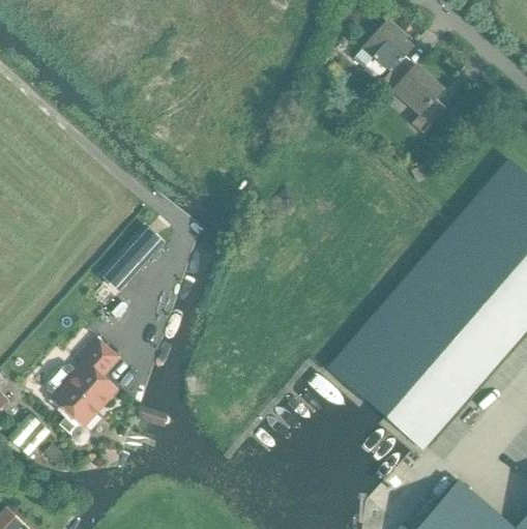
[(372,13),(358,2),(348,15),(361,26),(372,13)]
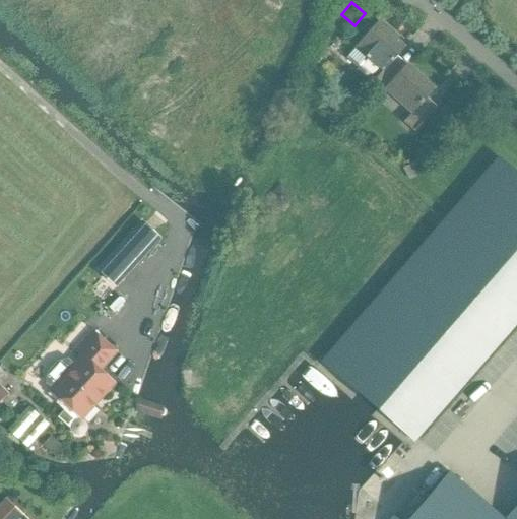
[(386,89),(404,68),(395,60),(406,47),(379,22),(347,58),(358,67),(367,57),(383,71),(376,79),(386,89)]
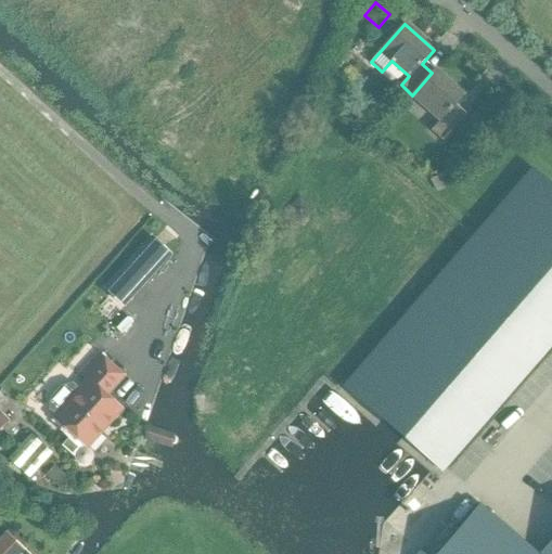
[(437,68),(432,73),(412,95),(441,120),(433,130),(444,140),(467,113),(458,104),(465,94),(437,68)]
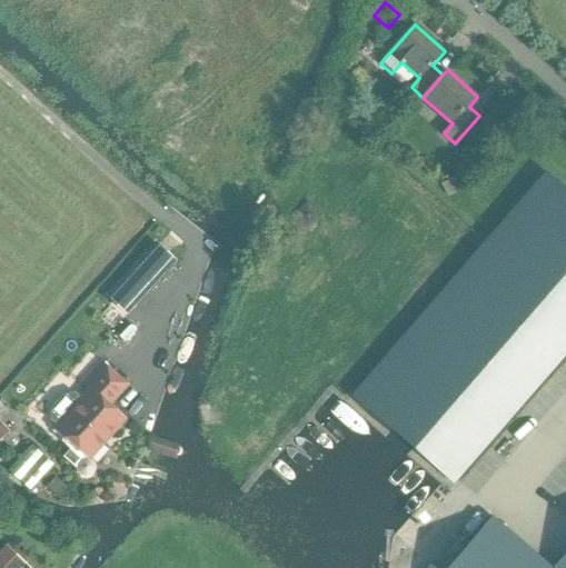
[(355,396),(394,429),(454,482),(565,352),(565,187),(548,172),(355,396)]
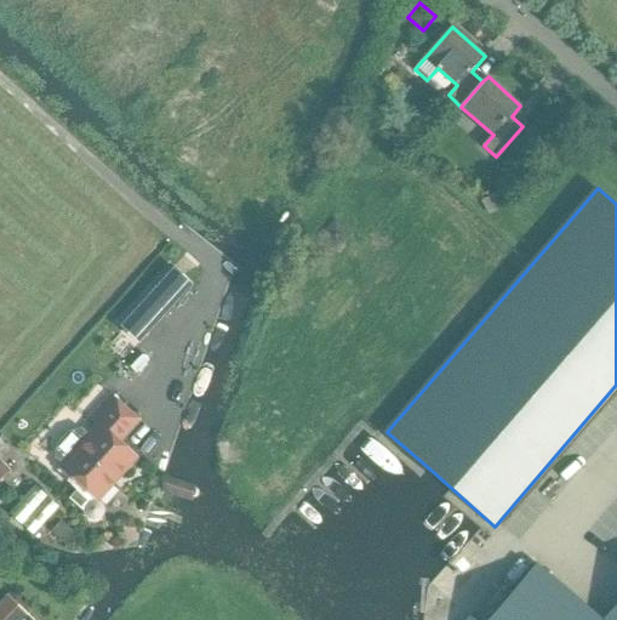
[(507,189),(483,202),(490,215),(514,203),(507,189)]
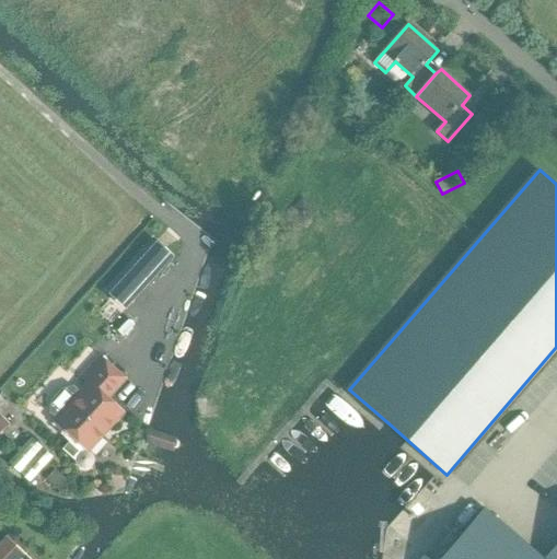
[(153,239),(105,290),(125,309),(173,257),(153,239)]
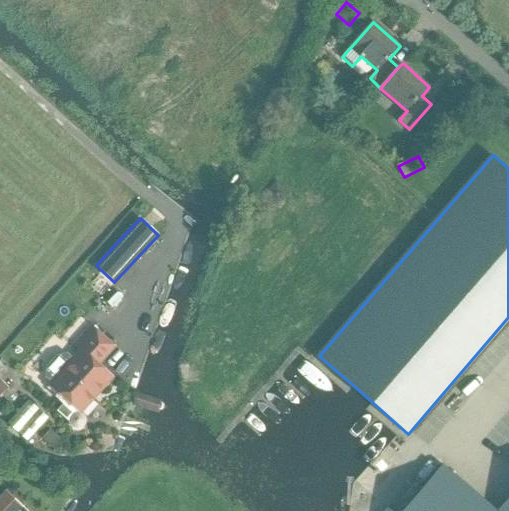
[(49,366),(47,377),(53,382),(51,384),(68,400),(58,411),(69,421),(71,426),(74,429),(79,430),(83,428),(87,425),(87,420),(86,416),(83,413),(95,399),(93,396),(112,375),(100,365),(116,347),(93,325),(76,344),(82,349),(74,358),(69,353),(58,356),(49,366)]
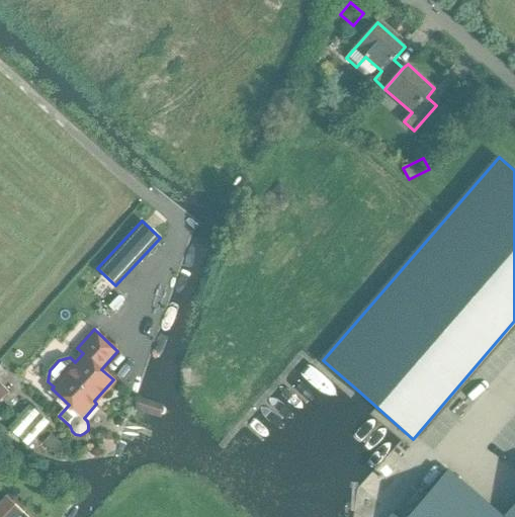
[(0,382),(0,403),(10,393),(0,382)]
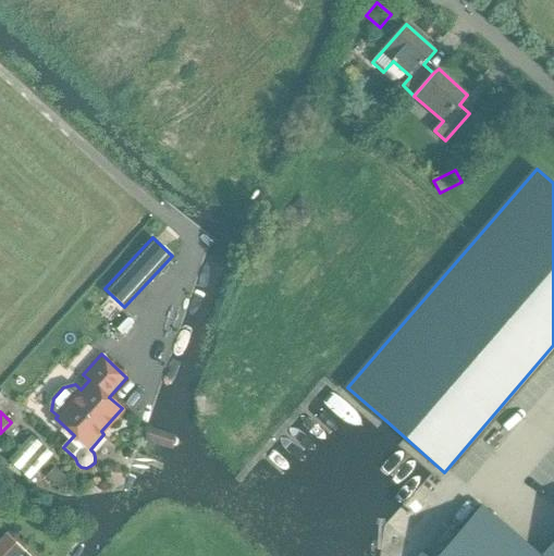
[(48,477),(60,486),(69,477),(57,467),(48,477)]
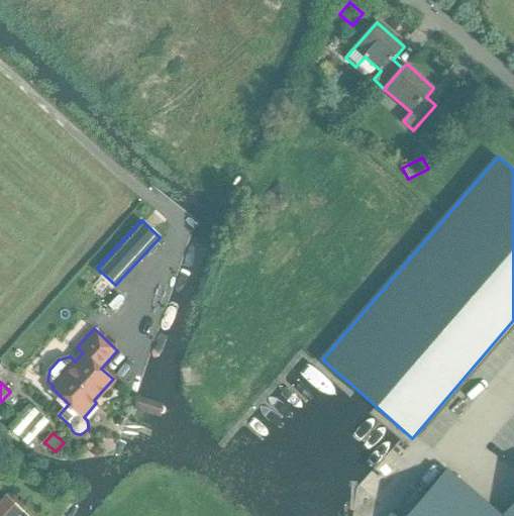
[(513,505),(504,515),(501,515),(447,470),(407,515),(513,515),(513,505)]
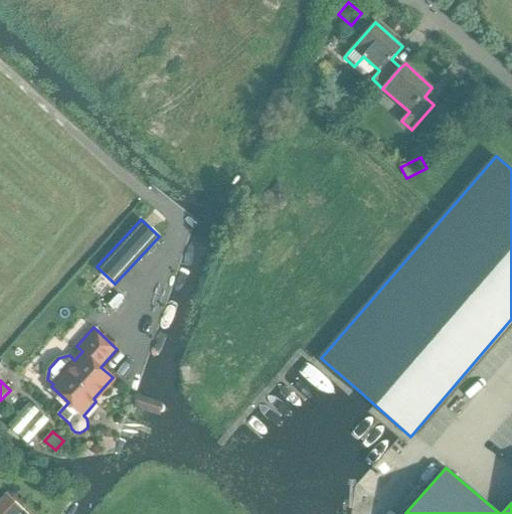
[(8,494),(0,502),(0,513),(22,513),(26,510),(8,494)]
